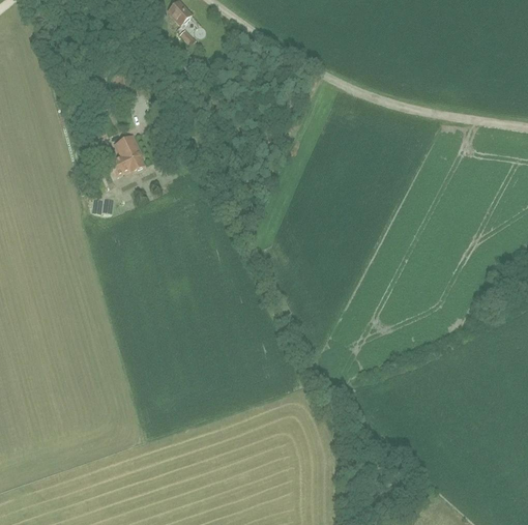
[(180,24),(191,13),(178,0),(167,9),(180,24)]
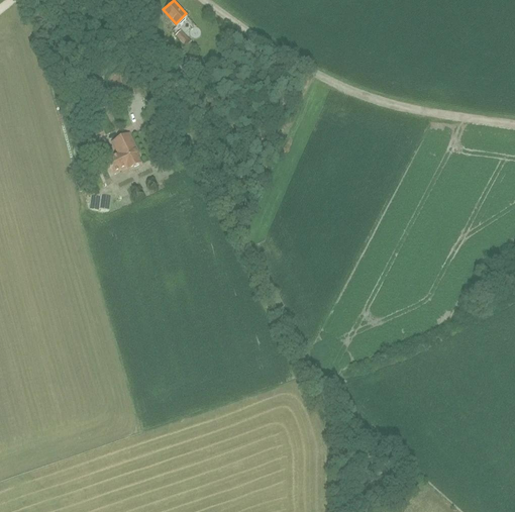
[(190,38),(179,27),(175,31),(185,42),(190,38)]
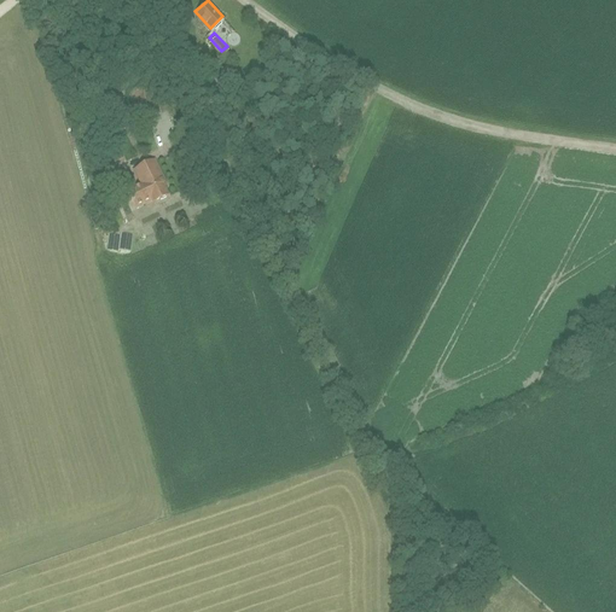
[(88,97),(93,109),(116,99),(112,87),(88,97)]
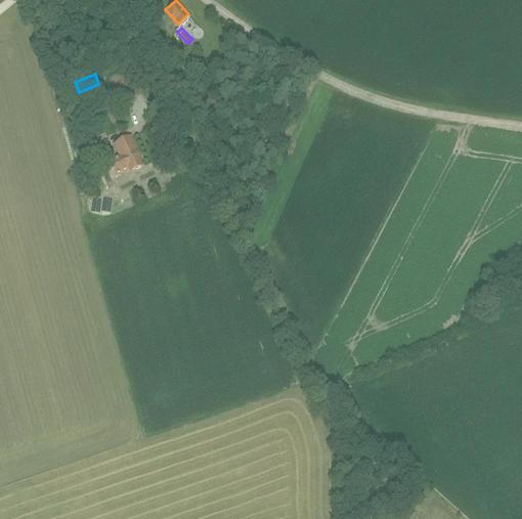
[(113,140),(119,154),(106,160),(112,171),(127,164),(129,168),(140,162),(136,154),(139,153),(129,132),(113,140)]
